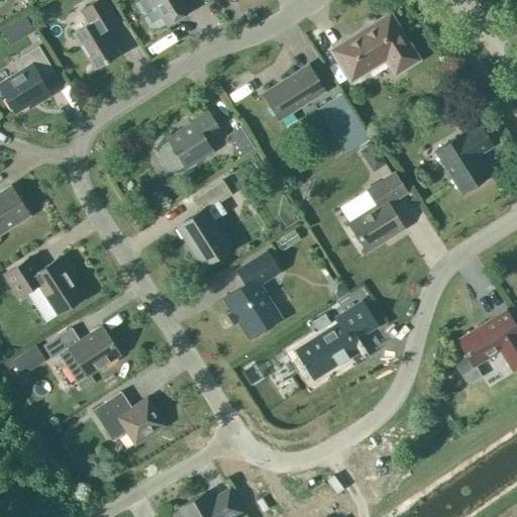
[(89,23),(72,33),(93,69),(118,54),(103,29),(115,21),(102,0),(95,0),(80,9),(89,23)]
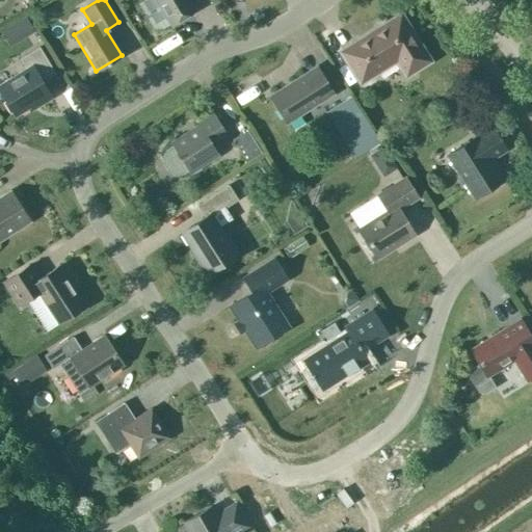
[(143,0),(138,3),(156,33),(170,25),(194,10),(187,0),(143,0)]
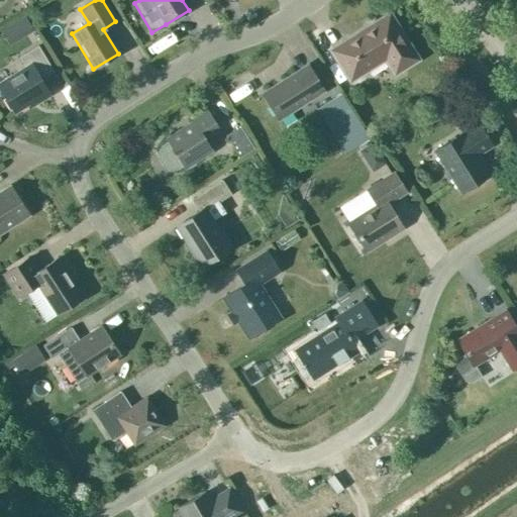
[(349,81),(385,59),(394,74),(417,59),(389,13),(330,50),(349,81)]
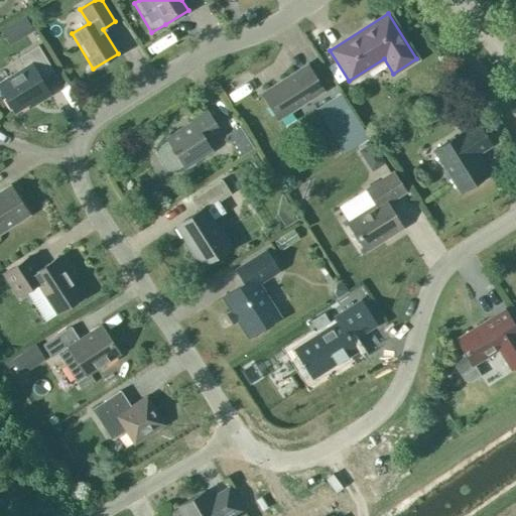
[(24,16),(13,22),(21,35),(31,29),(24,16)]
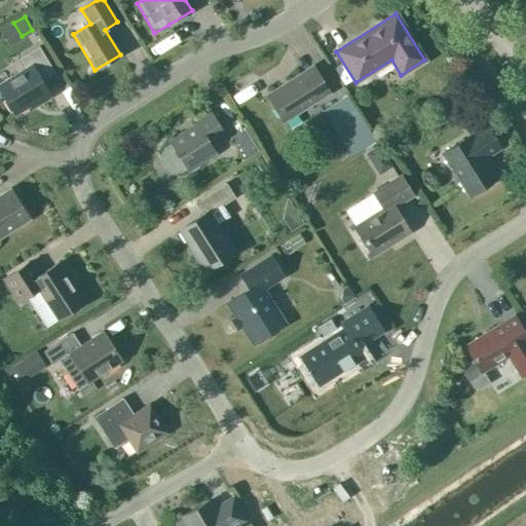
[(38,46),(19,58),(25,68),(0,82),(0,90),(14,114),(37,101),(38,104),(50,97),(41,80),(54,72),(38,46)]
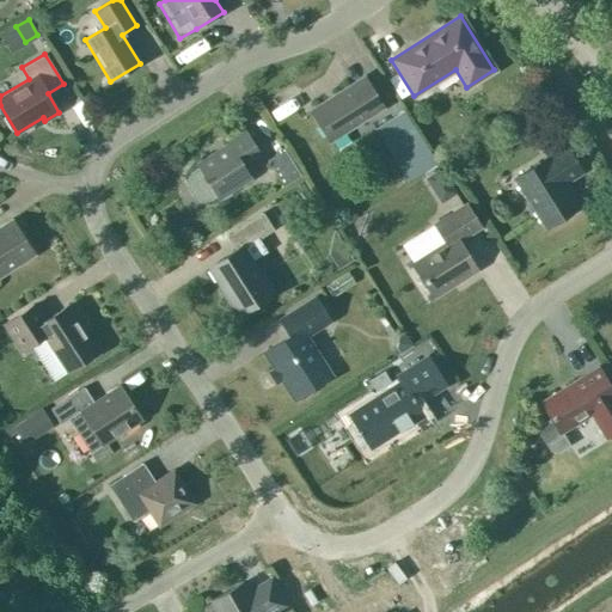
[(363,77),(310,110),(329,141),(383,106),(363,77)]
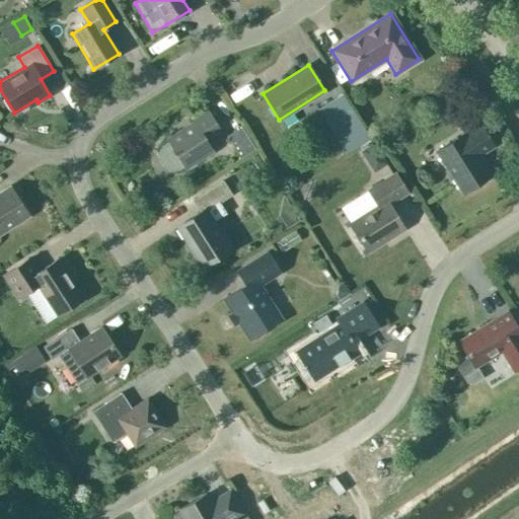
[(252,73),(231,86),(239,99),(261,86),(252,73)]
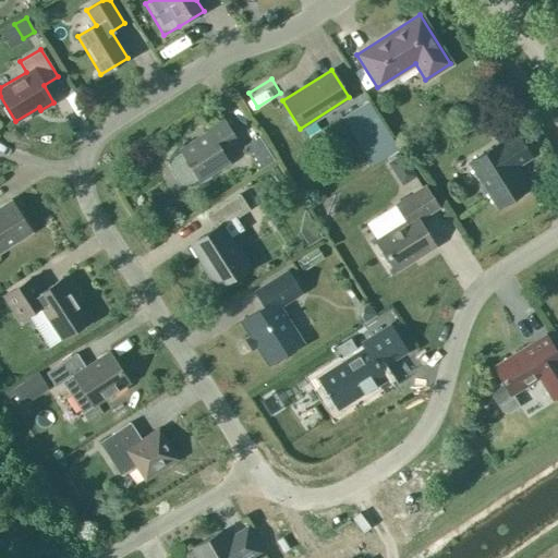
[(471,113),(477,123),(494,113),(487,102),(471,113)]
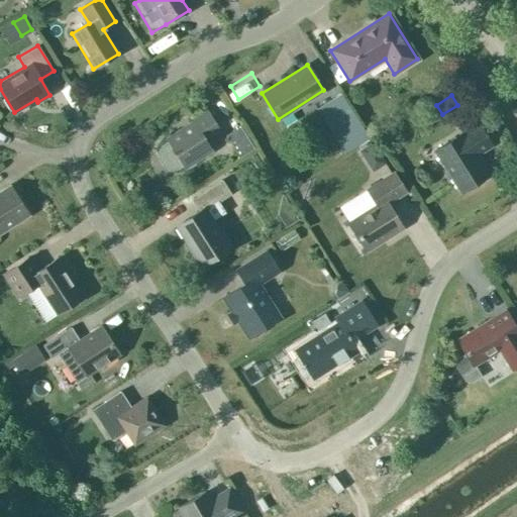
[(323,116),(339,140),(335,143),(342,153),(355,145),(349,134),(362,126),(346,103),(323,116)]
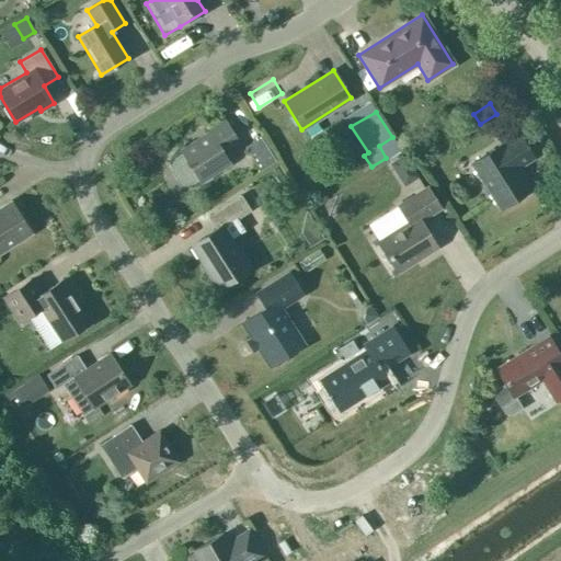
[(222,151),(238,141),(225,119),(207,130),(208,132),(180,150),(183,155),(176,159),(173,164),(174,171),(179,179),(184,182),(191,181),(197,176),(201,182),(230,163),(222,151)]
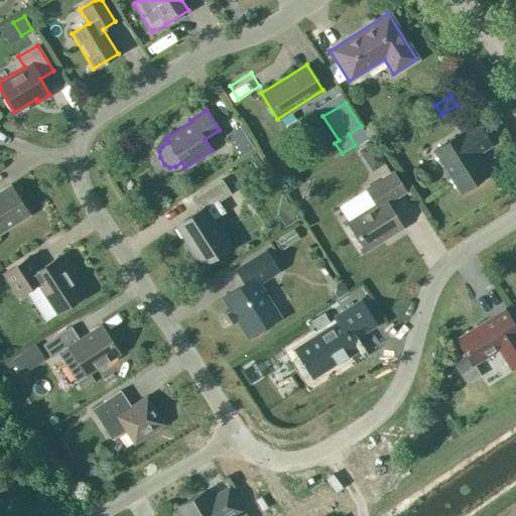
[(480,162),(481,161),(476,154),(490,145),(476,124),(433,150),(460,191),(487,174),(480,162)]
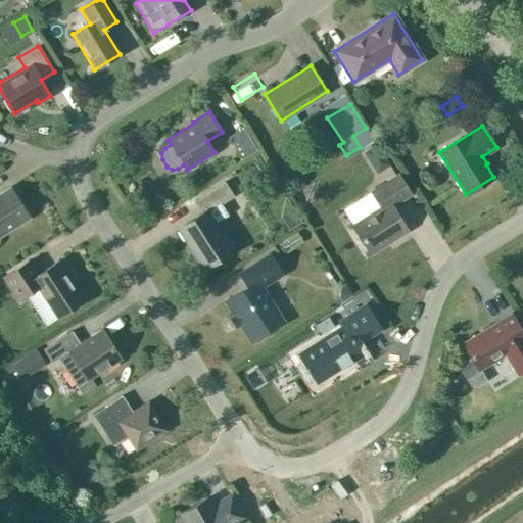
[(229,137),(242,158),(256,149),(242,128),(229,137)]
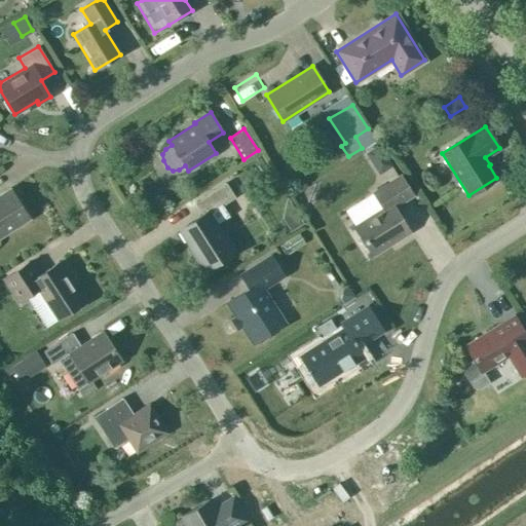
[(377,163),(386,158),(378,141),(369,146),(377,163)]
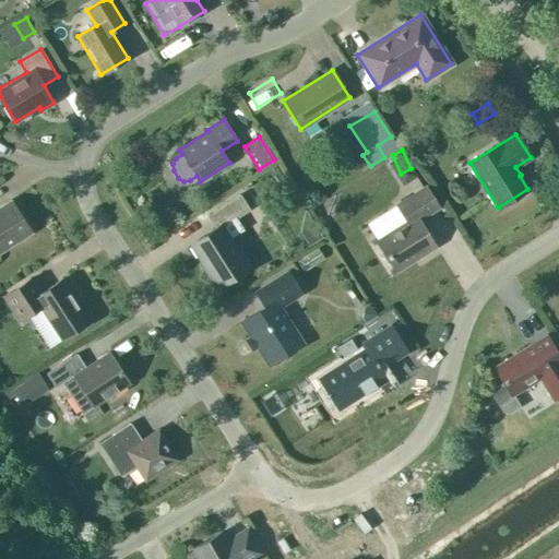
[(425,186),(396,204),(406,221),(376,240),(395,272),(436,247),(418,221),(439,207),(425,186)]
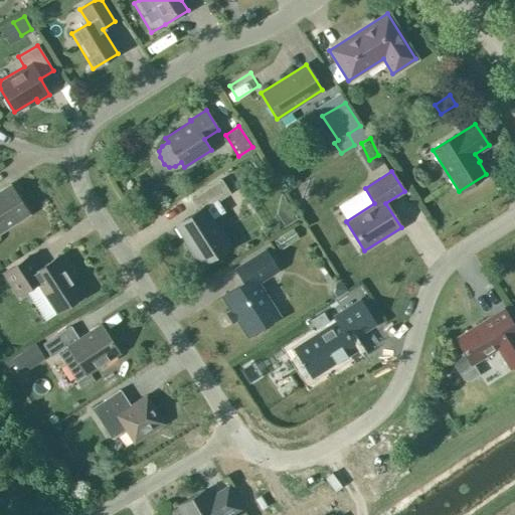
[(201,264),(223,249),(225,241),(204,209),(229,193),(220,179),(190,198),(198,210),(176,224),(201,264)]
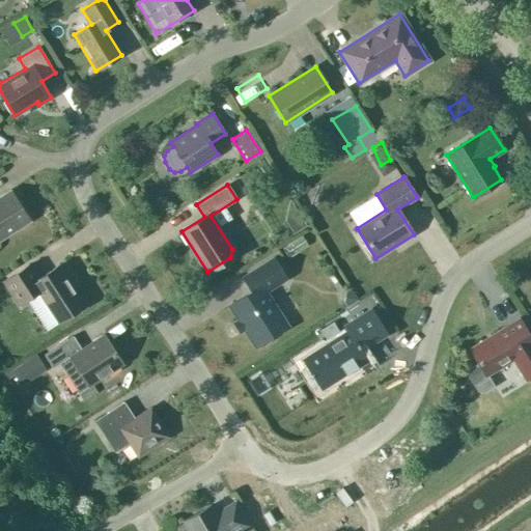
[(16,200),(10,203),(4,194),(9,191),(9,190),(0,195),(0,241),(30,222),(16,200)]
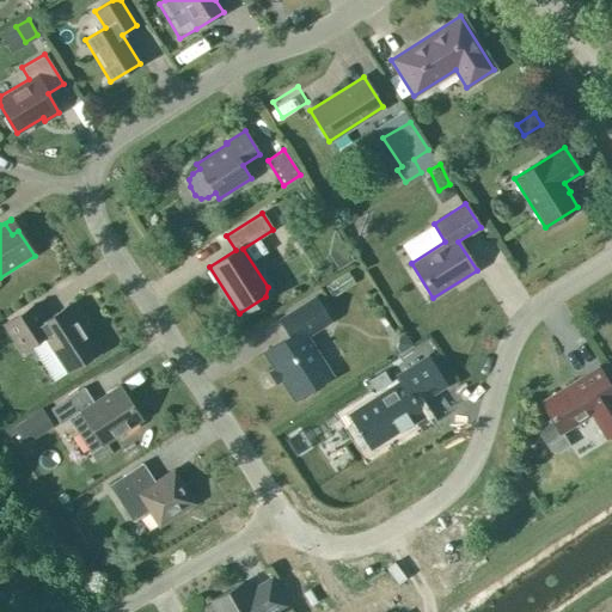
[(159,242),(172,245),(176,232),(176,231),(161,228),(159,242)]
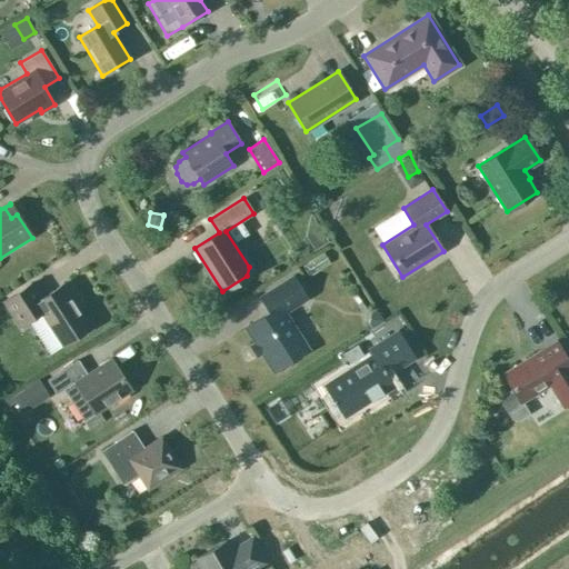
[(293,276),(259,297),(269,312),(245,327),(273,371),(278,368),(282,369),(289,365),(290,361),(308,349),(285,312),(307,298),(293,276)]
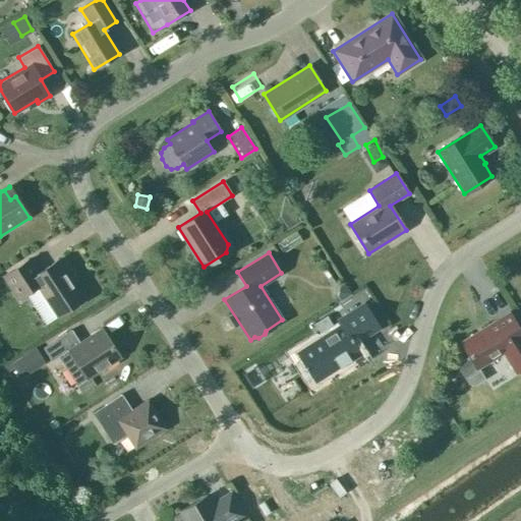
[(57,261),(37,273),(29,259),(4,275),(18,298),(38,286),(57,315),(82,299),(57,261)]
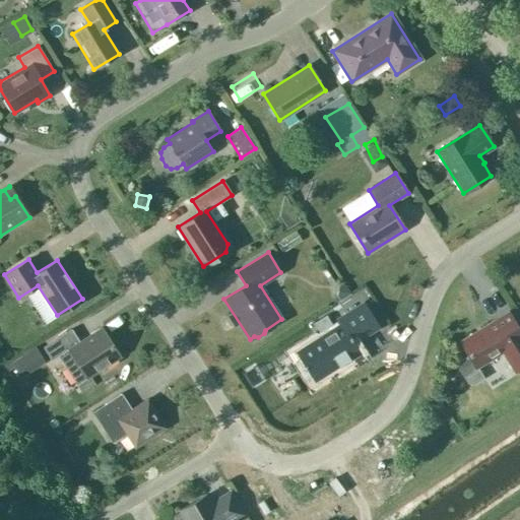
[(340,324),(296,351),(305,366),(302,368),(303,369),(304,369),(305,371),(306,376),(309,380),(314,382),(319,381),(323,378),(326,374),(359,352),(353,343),(379,327),(363,302),(336,319),(340,324)]
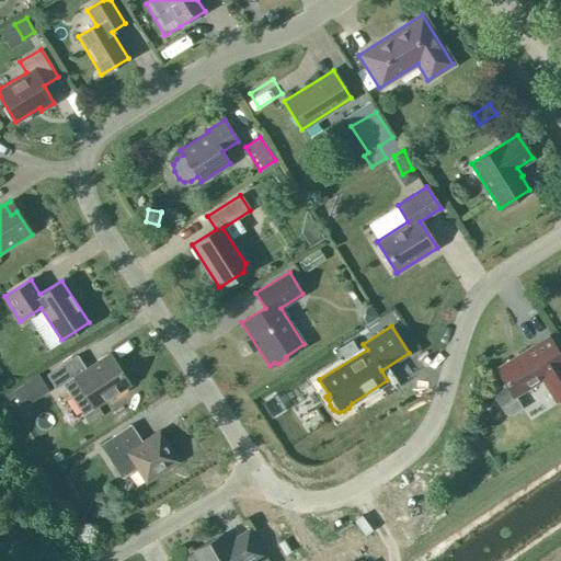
[(495,388),(493,396),(504,413),(512,414),(522,408),(514,396),(542,378),(557,401),(560,397),(560,356),(553,344),(539,353),(535,344),(496,367),(506,382),(495,388)]
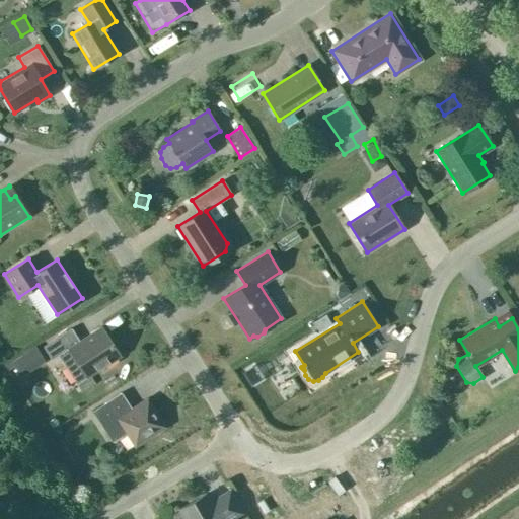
[(71,328),(43,347),(51,359),(59,355),(77,383),(120,356),(100,326),(79,341),(71,328)]
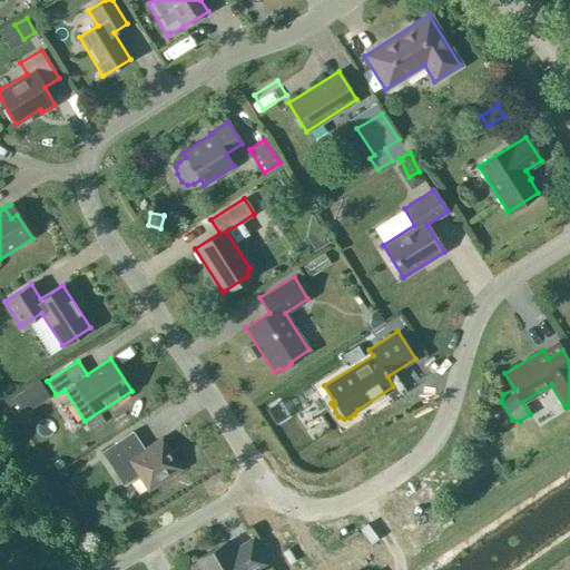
[(15,396),(19,404),(32,394),(35,399),(48,391),(41,380),(15,396)]
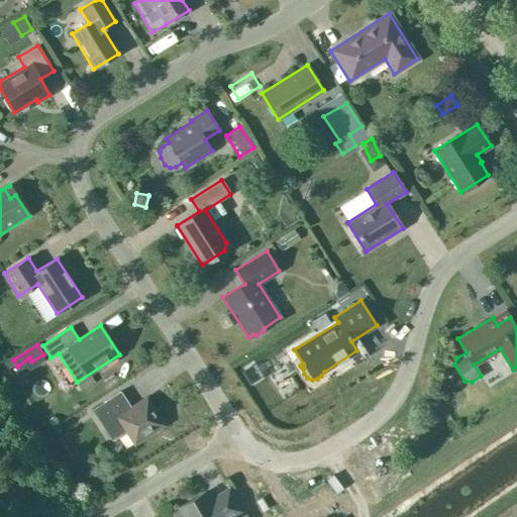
[(146,397),(130,407),(120,391),(92,409),(111,440),(125,431),(133,444),(165,425),(146,397)]
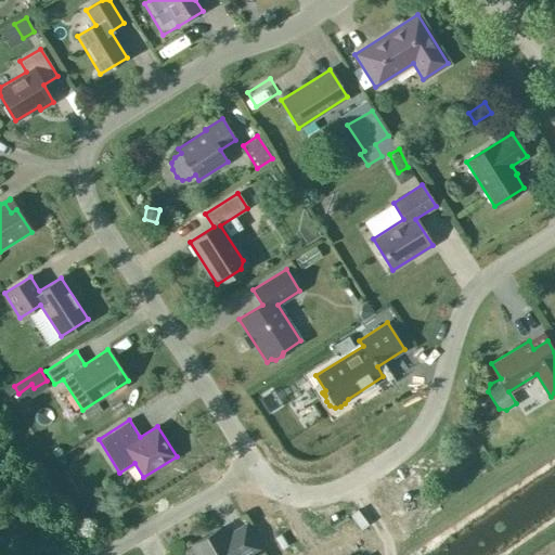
[(197,554),(247,554),(259,549),(245,525),(224,536),(220,528),(191,544),(197,554)]
